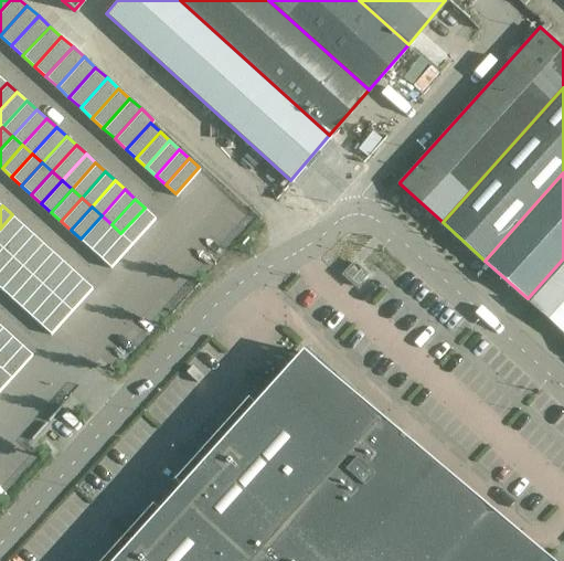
[(155,217),(145,208),(120,233),(130,243),(155,217)]
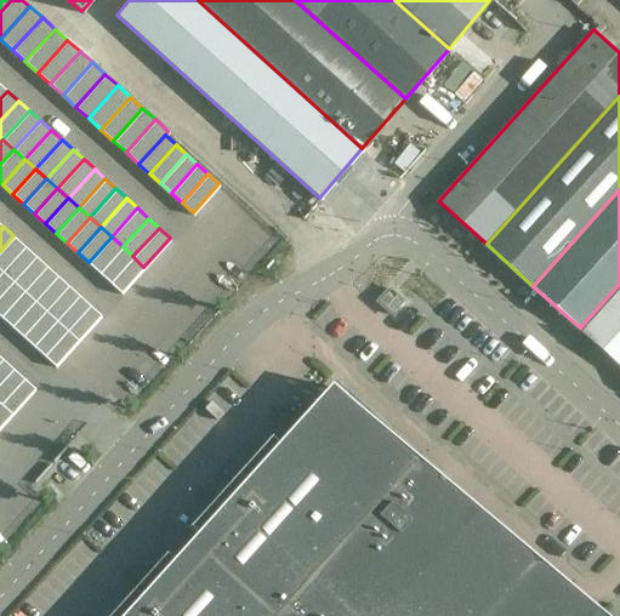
[(0,269),(3,271),(24,246),(13,235),(0,251),(0,269)]
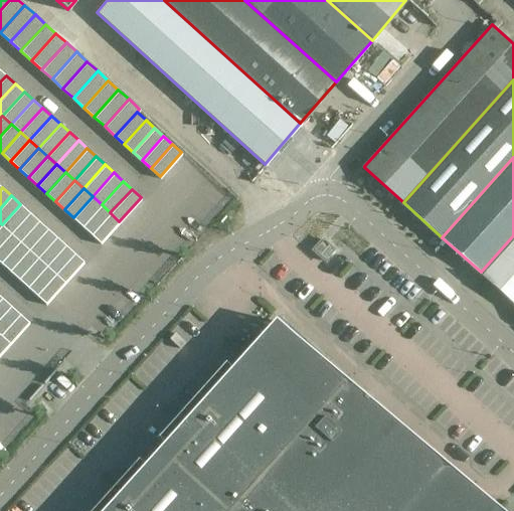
[(82,225),(102,204),(93,196),(73,217),(82,225)]
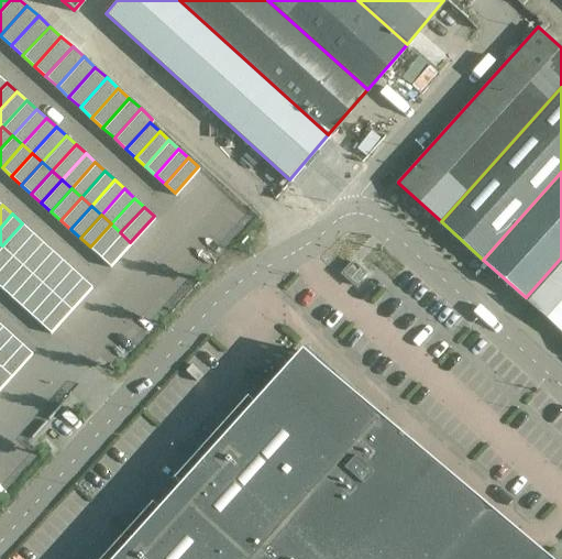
[(11,254),(32,232),(22,223),(2,245),(11,254)]
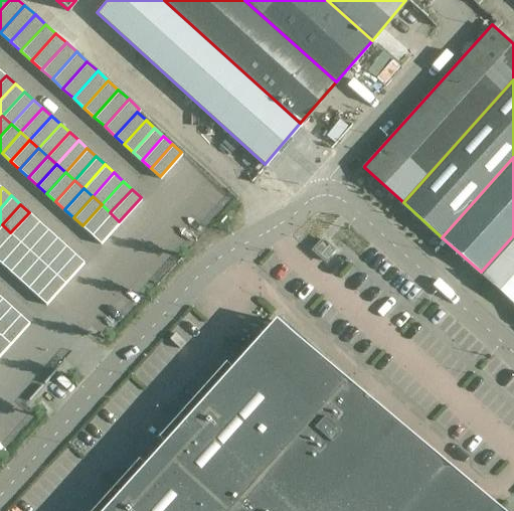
[(92,233),(110,212),(102,204),(82,225),(92,233)]
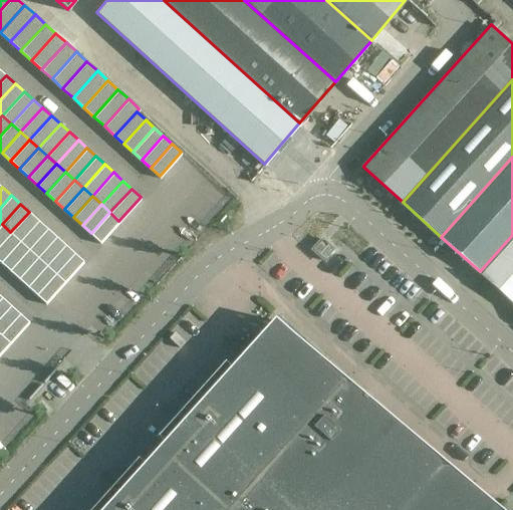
[(19,240),(38,220),(29,212),(10,232),(19,240)]
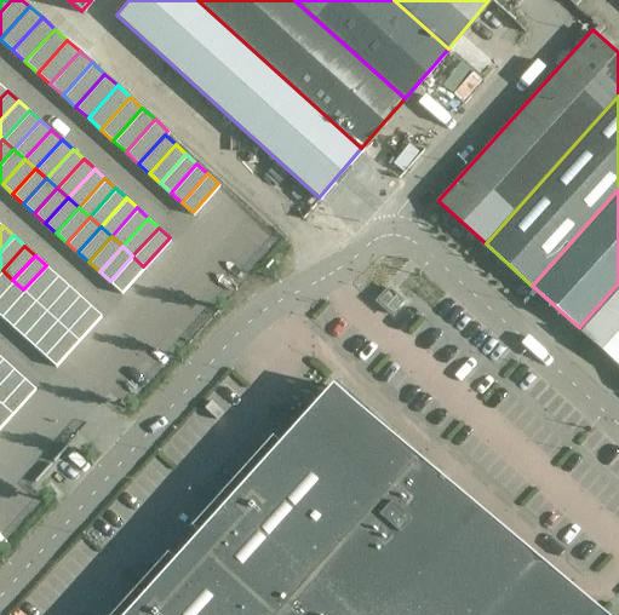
[(120,291),(143,266),(132,256),(110,281),(120,291)]
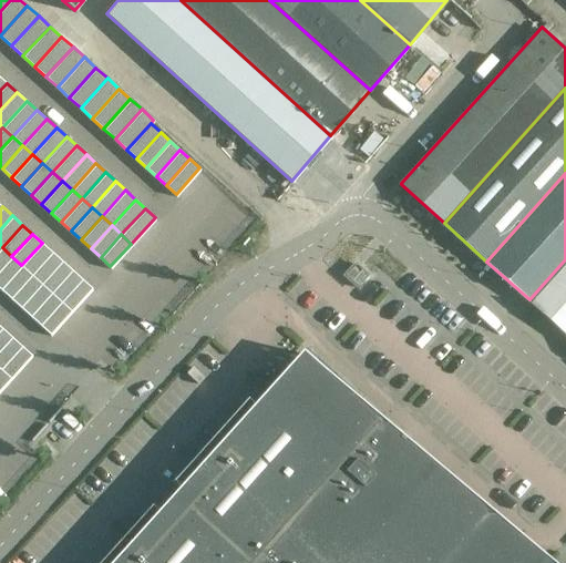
[(31,275),(52,252),(42,243),(21,265),(31,275)]
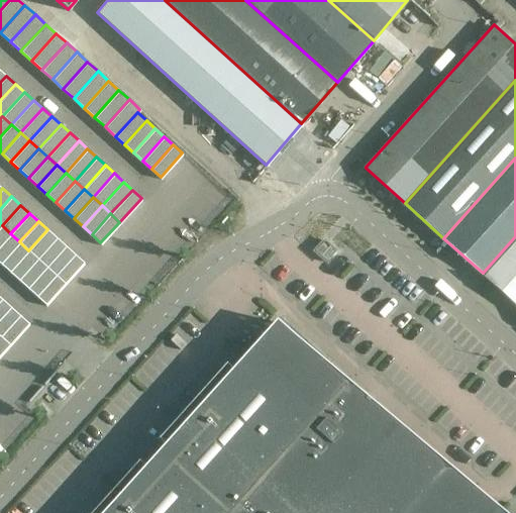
[(0,245),(10,233),(2,225),(0,227),(0,245)]
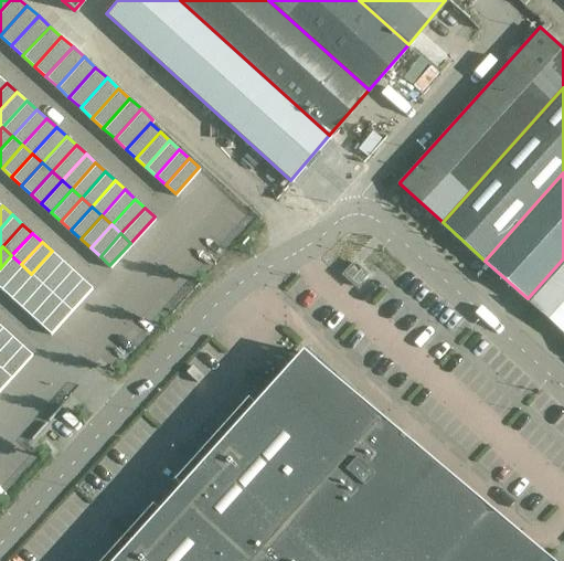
[(41,283),(62,260),(52,251),(31,274),(41,283)]
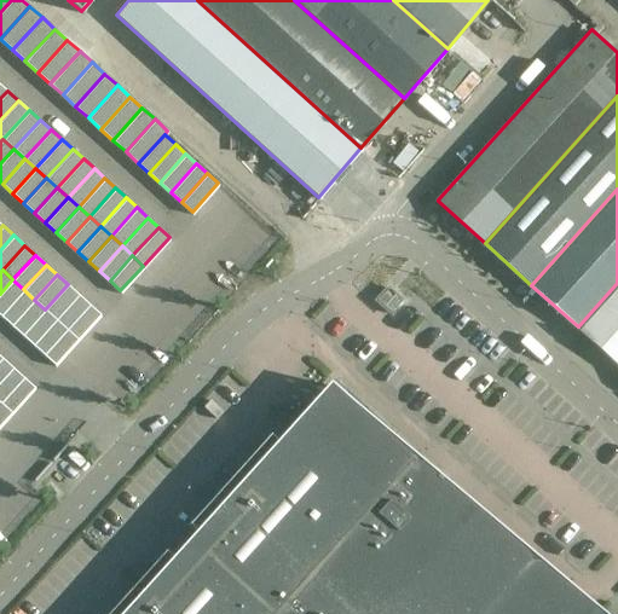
[(23,289),(12,279),(0,294),(0,316),(23,289)]
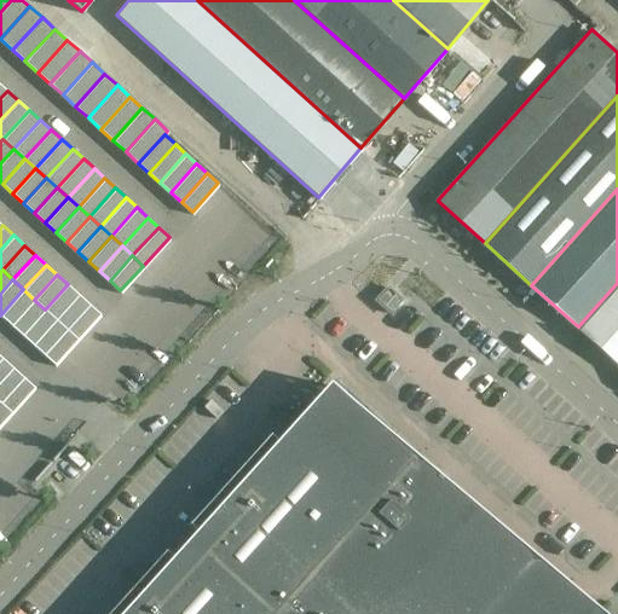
[(617,283),(578,326),(617,363),(617,283)]
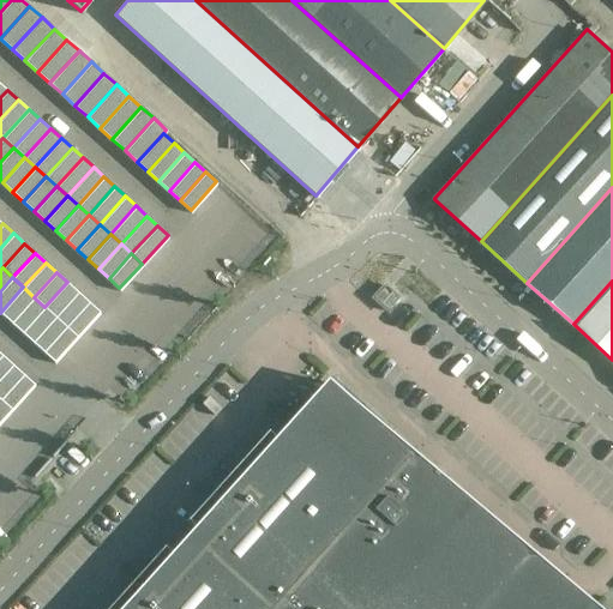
[(55,317),(78,291),(67,282),(44,307),(55,317)]
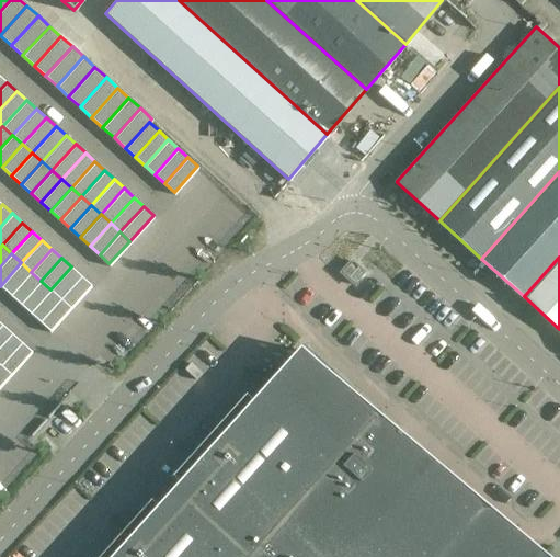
[(31,272),(21,262),(0,286),(10,295),(31,272)]
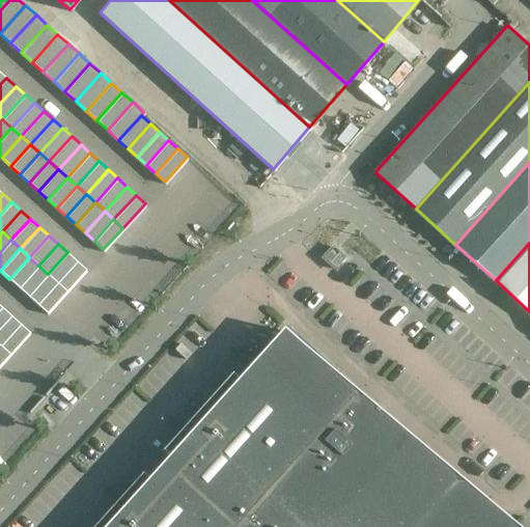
[(57,282),(77,260),(67,252),(48,274),(57,282)]
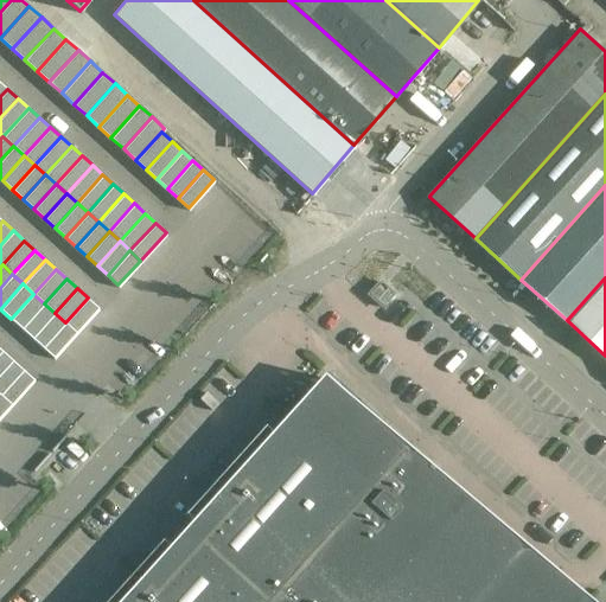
[(44,303),(33,294),(11,319),(21,328),(44,303)]
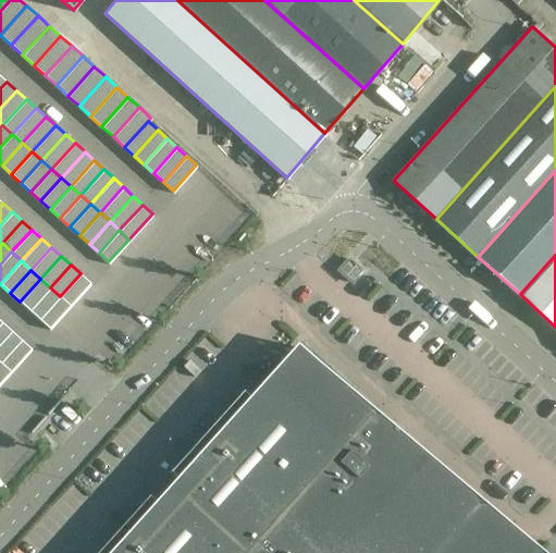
[(90,282),(81,273),(60,296),(70,305),(90,282)]
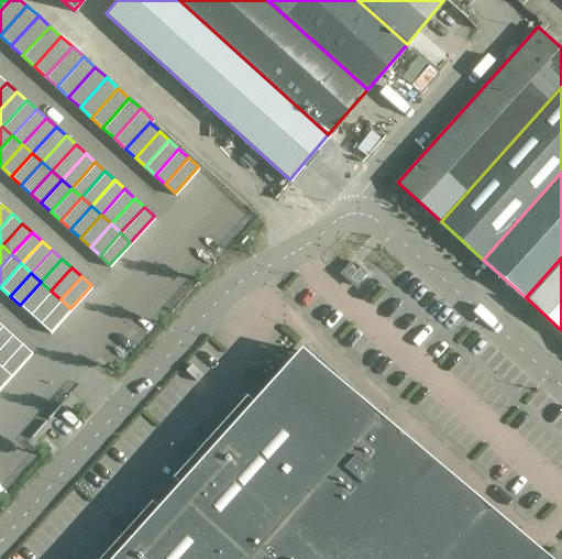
[(51,291),(41,282),(20,305),(30,314),(51,291)]
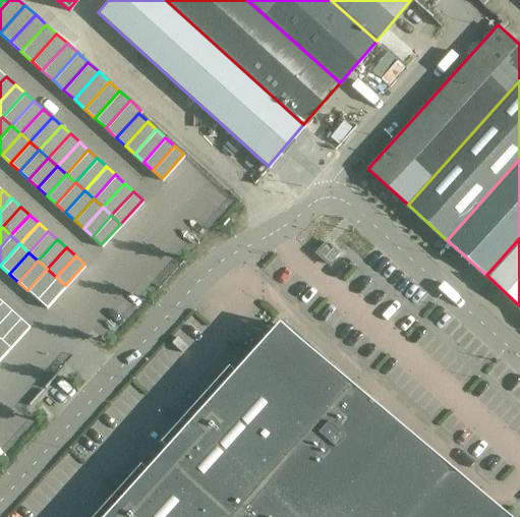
[(56,277),(47,269),(27,290),(37,298),(56,277)]
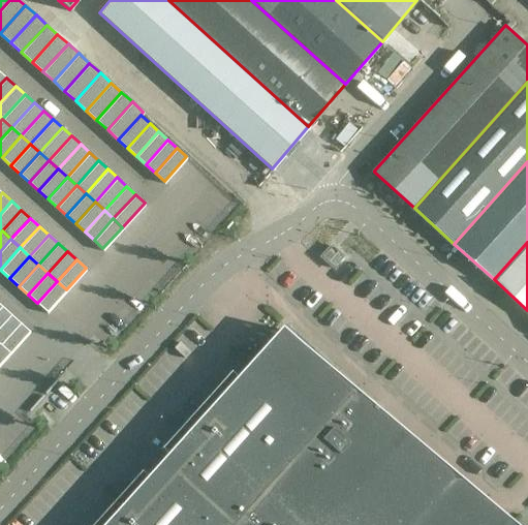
[(66,289),(57,281),(37,303),(47,311),(66,289)]
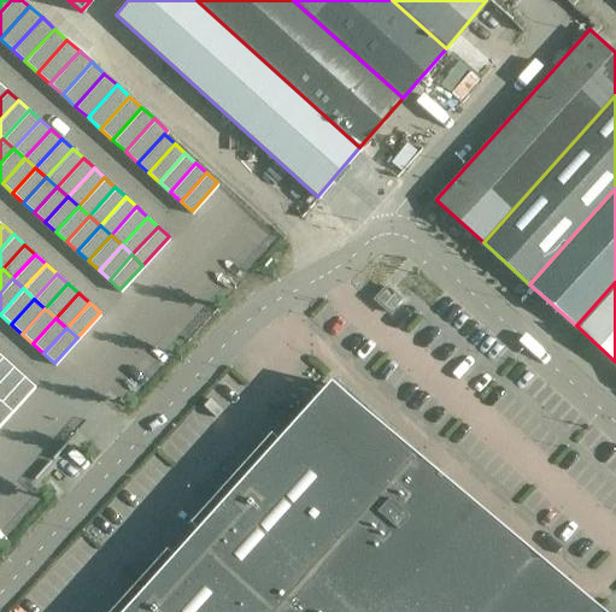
[(3,355),(0,357),(0,378),(12,365),(3,355)]
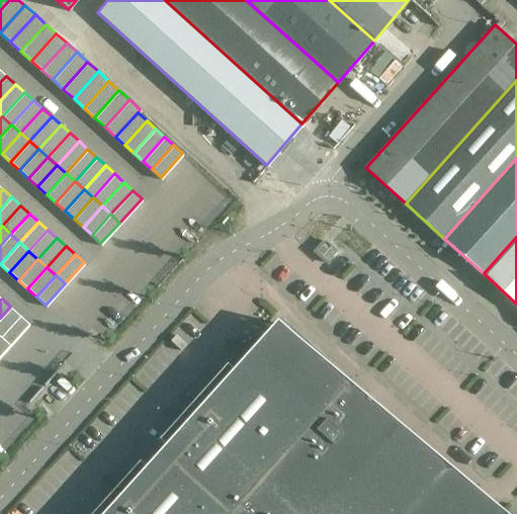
[(10,307),(0,318),(0,336),(19,315),(10,307)]
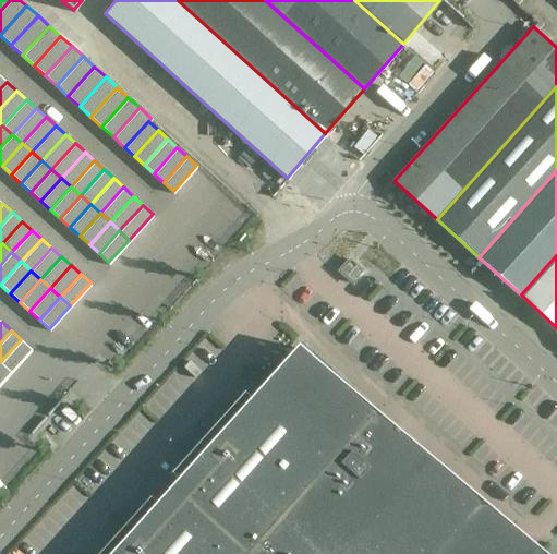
[(21,339),(0,362),(10,371),(31,348),(21,339)]
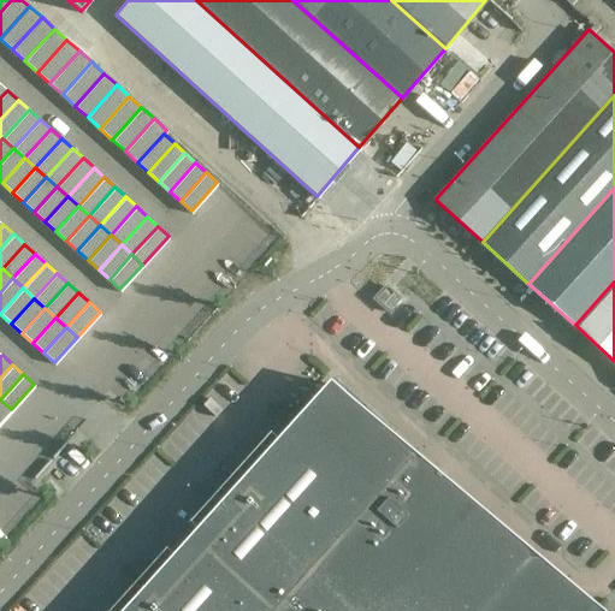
[(585,610),(420,461),(331,380),(124,610),(585,610)]
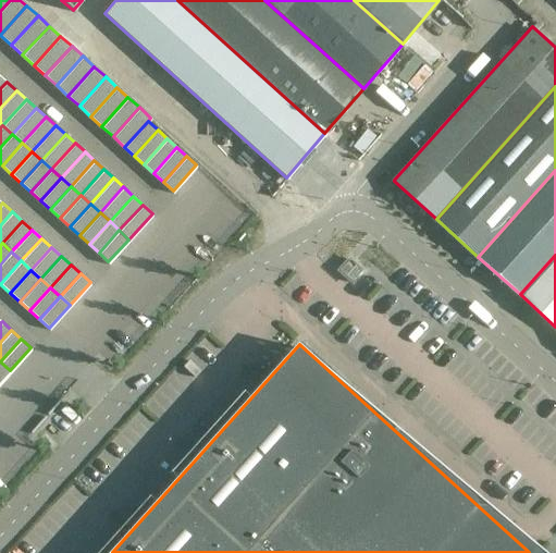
[(0,381),(10,370),(0,361),(0,381)]
